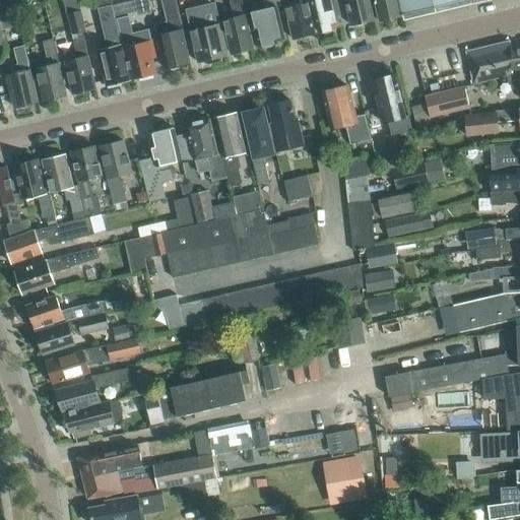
[(0,0),(0,15),(15,12),(12,0),(0,0)]
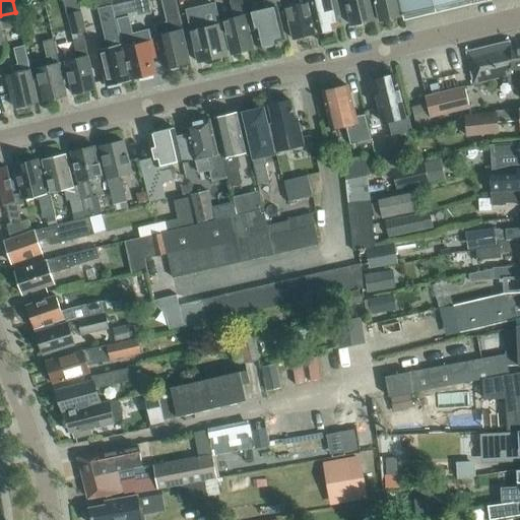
[(154,0),(139,0),(142,12),(156,10),(154,0)]
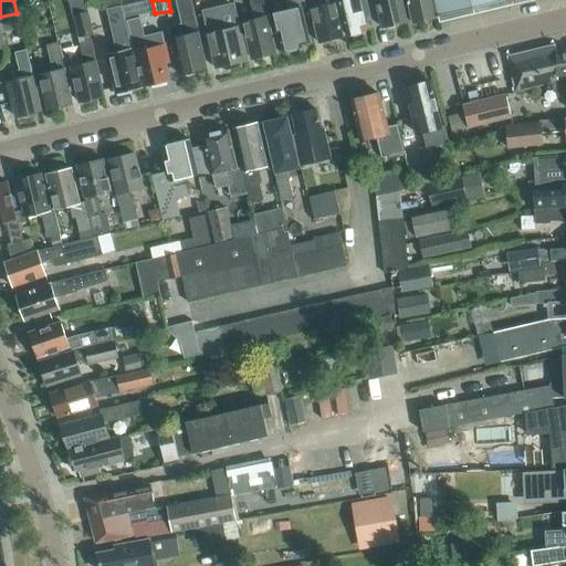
[(174,38),(171,38),(180,74),(207,69),(190,0),(176,0),(182,25),(171,28),(174,38)]
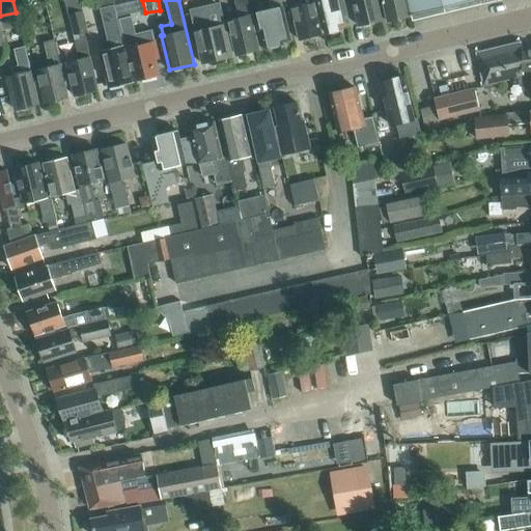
[(258,49),(247,1),(246,0),(235,0),(238,3),(241,18),(227,21),(235,54),(258,49)]
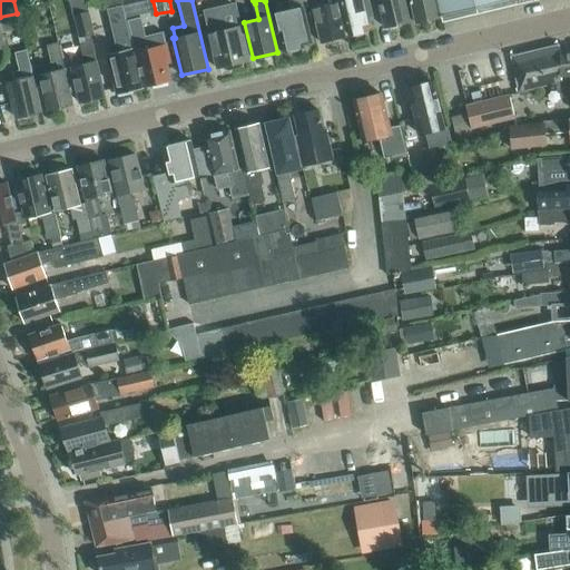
[(306,0),(287,0),(291,10),(273,15),(277,33),(281,33),(285,50),(312,43),(304,8),(308,7),(306,0)]
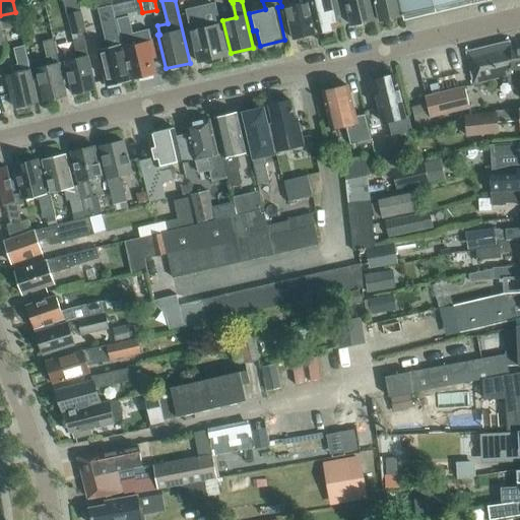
[(283,0),(293,39),(315,33),(308,2),(294,5),(293,0),(283,0)]
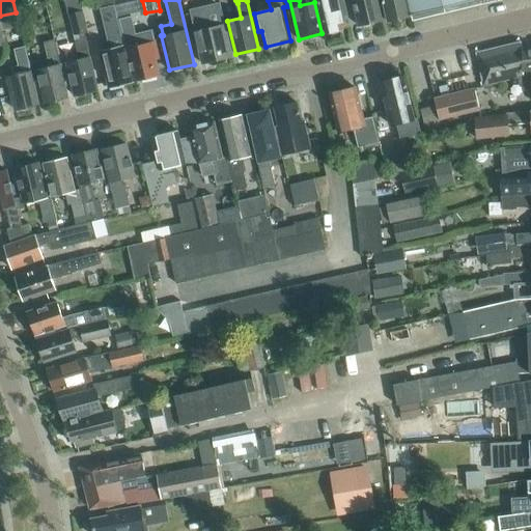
[(317,0),(326,33),(342,29),(341,26),(348,24),(342,0),(317,0)]
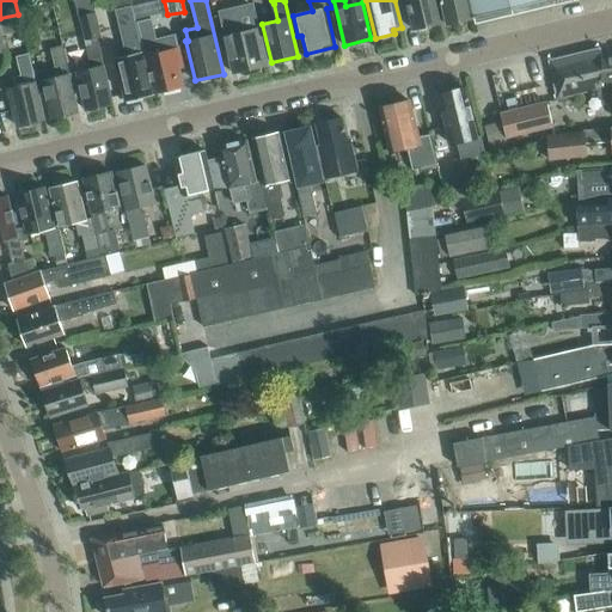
[(440,23),(434,0),(405,0),(412,29),(440,23)]
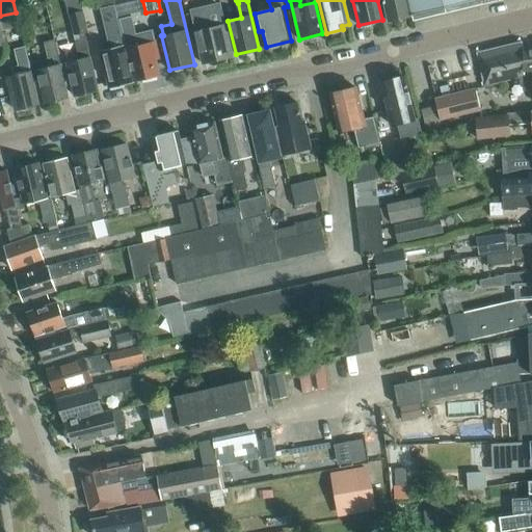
[(382,0),(388,21),(410,16),(406,0),(382,0)]
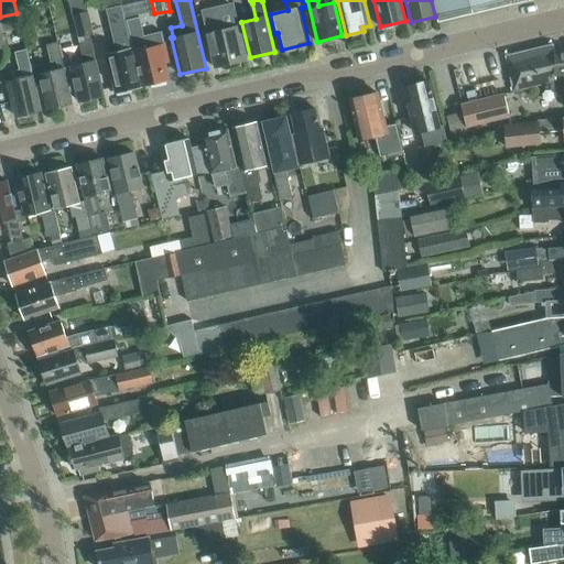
[(432,0),(436,17),(507,0),(506,0),(432,0)]
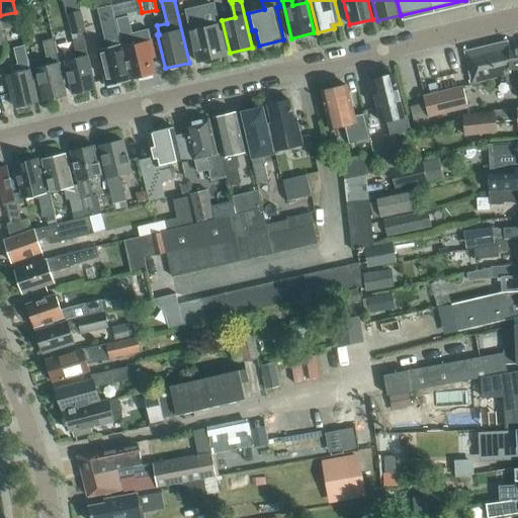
[(186,11),(197,63),(206,60),(207,64),(217,61),(213,58),(226,55),(216,3),(186,11)]
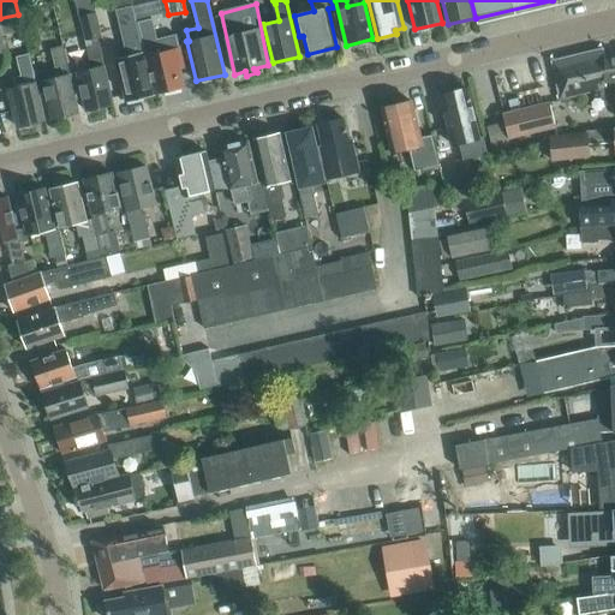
[(154,94),(137,25),(132,5),(115,10),(127,57),(115,60),(125,101),(154,94)]
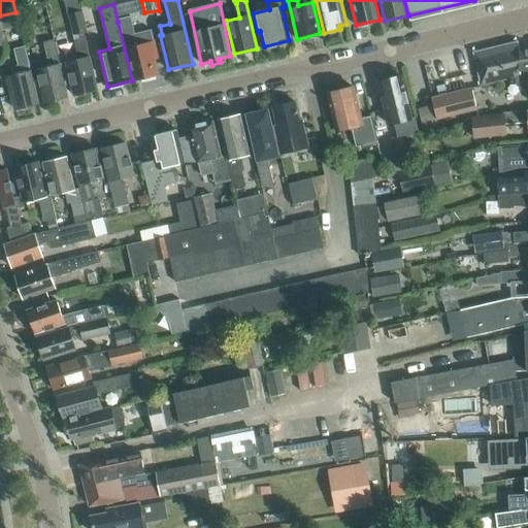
[(73,94),(97,89),(84,32),(87,32),(83,10),(69,13),(73,34),(77,52),(83,51),(84,59),(66,63),(73,94)]
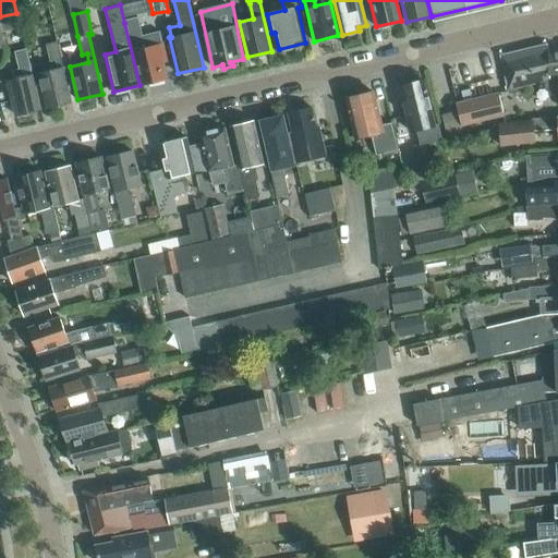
[(164,62),(167,61),(164,43),(143,48),(141,39),(142,38),(137,22),(126,24),(141,85),(167,79),(164,62)]
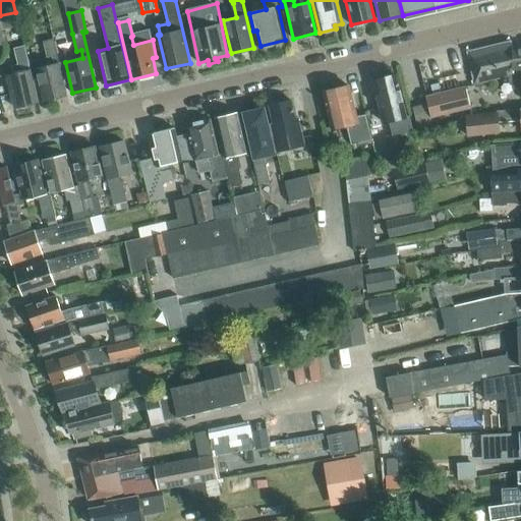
[(43,100),(66,95),(53,39),(43,41),(47,58),(52,57),(53,64),(36,69),(43,100)]
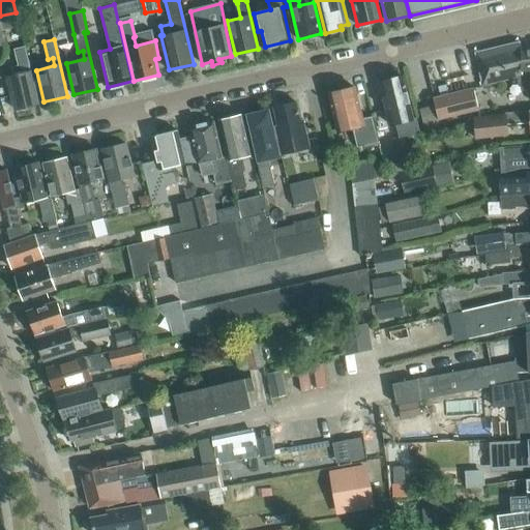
[(475,53),(478,68),(482,85),(518,77),(523,76),(523,70),(529,69),(529,46),(521,47),(520,42),(475,53)]
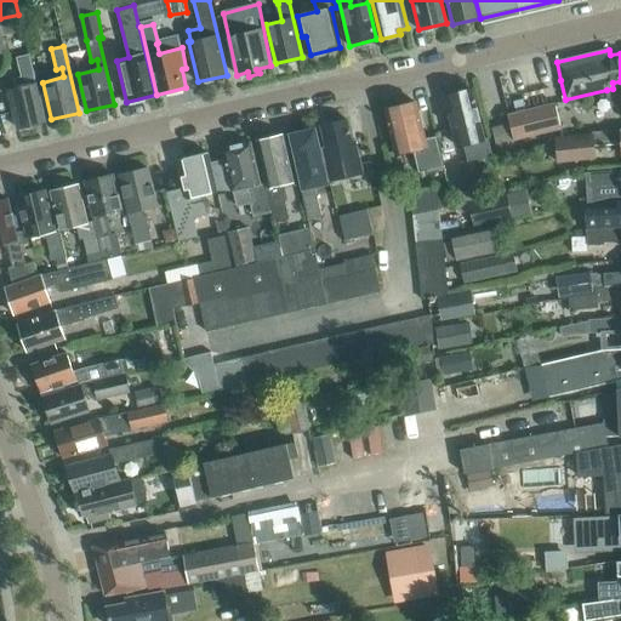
[(16,57),(21,78),(13,79),(16,89),(9,90),(17,127),(45,121),(29,55),(16,57)]
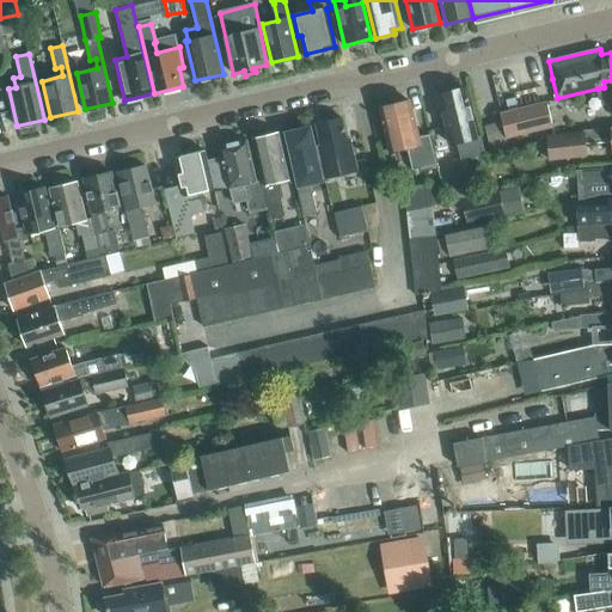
[(611,80),(604,81),(604,87),(598,89),(599,104),(611,102),(611,80)]
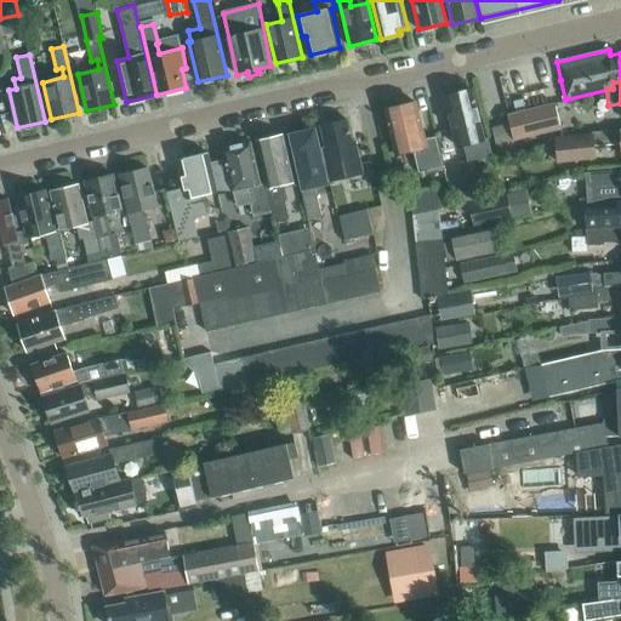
[(484,138),(472,89),(444,96),(456,146),(469,142),(474,159),(493,155),(488,137),(484,138)]
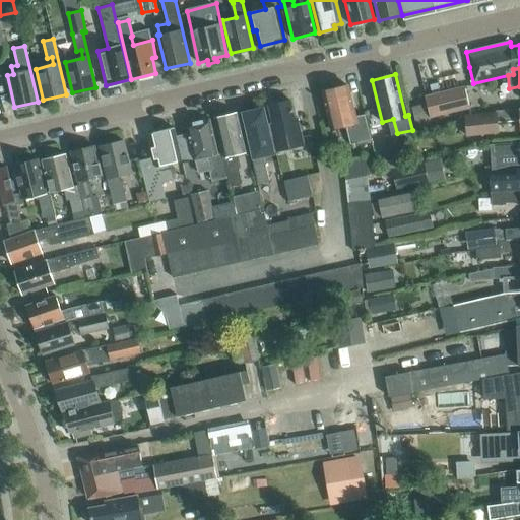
[(348,85),(322,92),(330,128),(345,125),(350,144),(371,139),(365,114),(355,116),(348,85)]
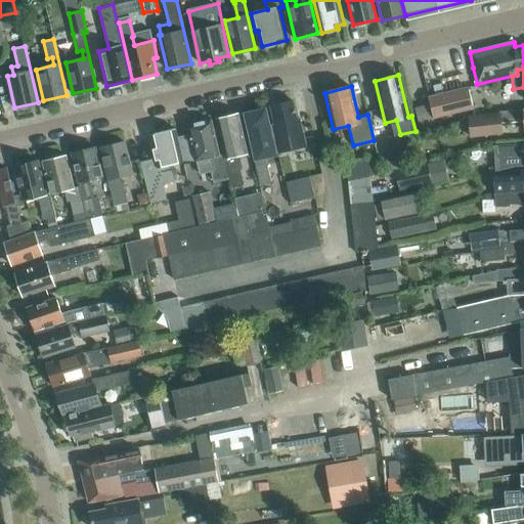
[(433,118),(473,107),(468,87),(428,97),(433,118)]
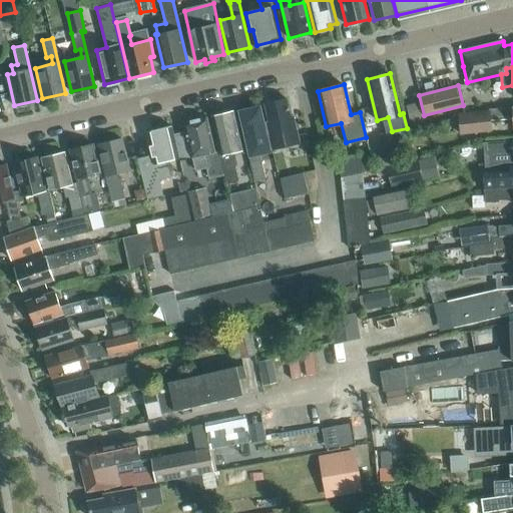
[(290,144),(300,141),(294,116),(291,116),(287,98),(265,103),(270,121),(267,122),(270,136),(287,132),(290,144)]
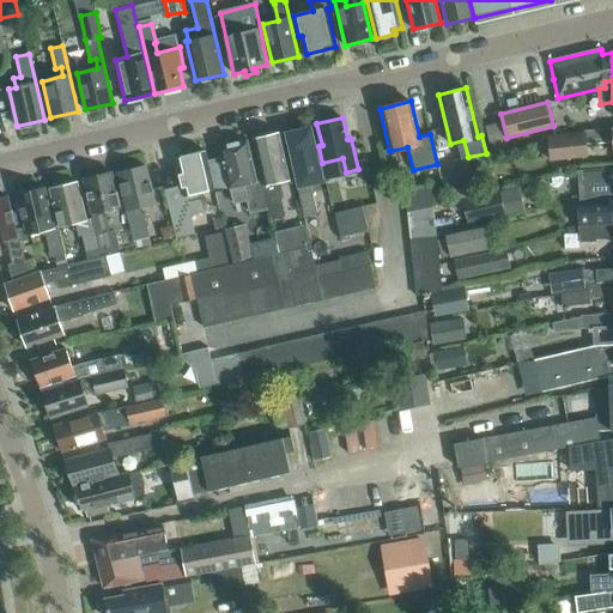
[(310,182),(325,178),(316,143),(313,143),(309,128),(307,129),(302,127),(293,129),(291,133),(289,134),(291,149),(289,152),(304,216),(317,212),(310,182)]
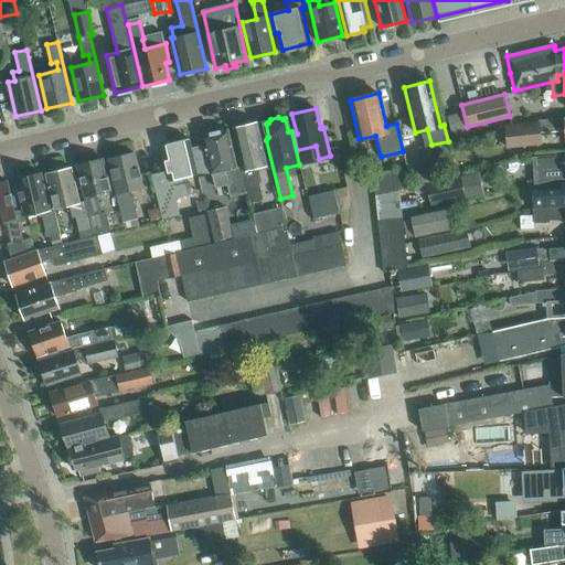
[(564,141),(564,140),(564,117),(539,119),(539,123),(505,126),(508,148),(541,144),(540,132),(564,130),(564,141)]
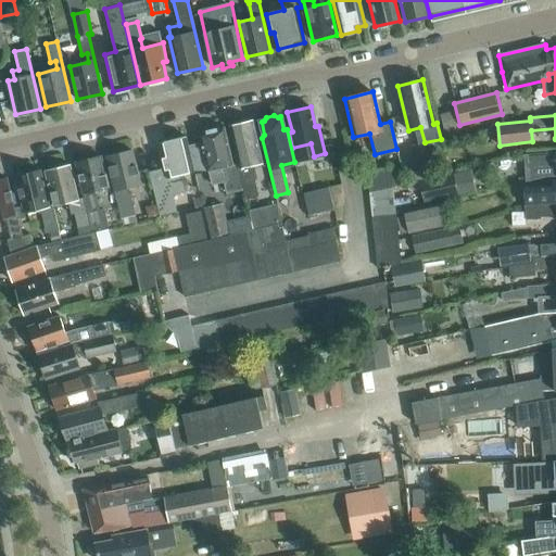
[(229,126),(243,185),(247,199),(258,197),(255,180),(257,178),(254,165),(263,163),(253,121),(229,126)]
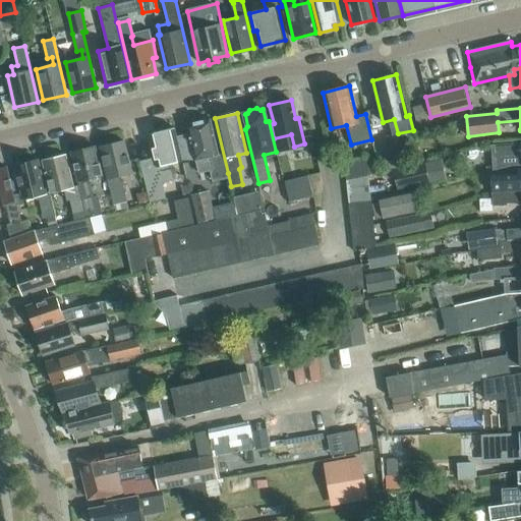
[(186,124),(195,160),(198,173),(211,170),(213,181),(228,177),(222,154),(218,155),(210,119),(186,124)]
